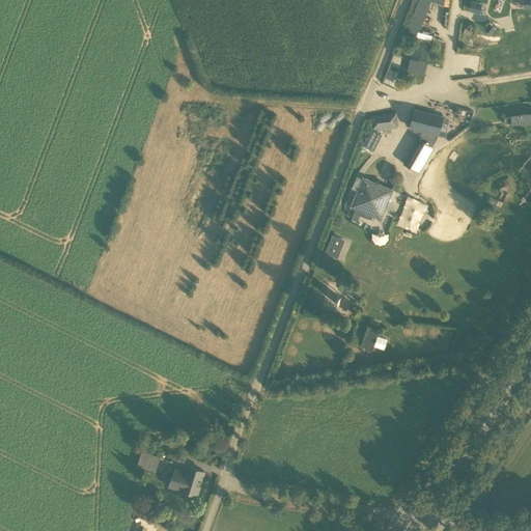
[(418,0),(415,8),(426,12),(430,1),(430,0),(418,0)]
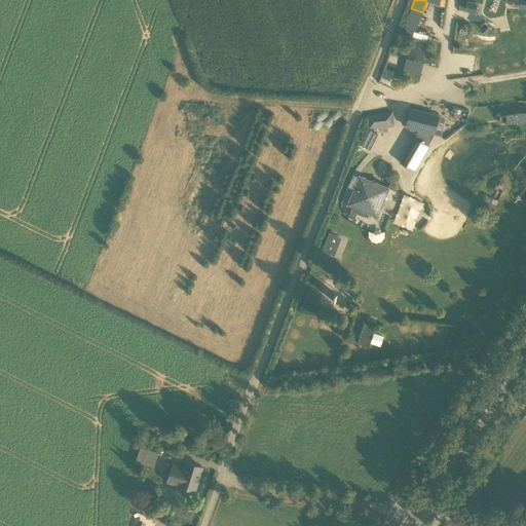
[(403,69),(420,74),(423,63),(406,58),(403,69)]
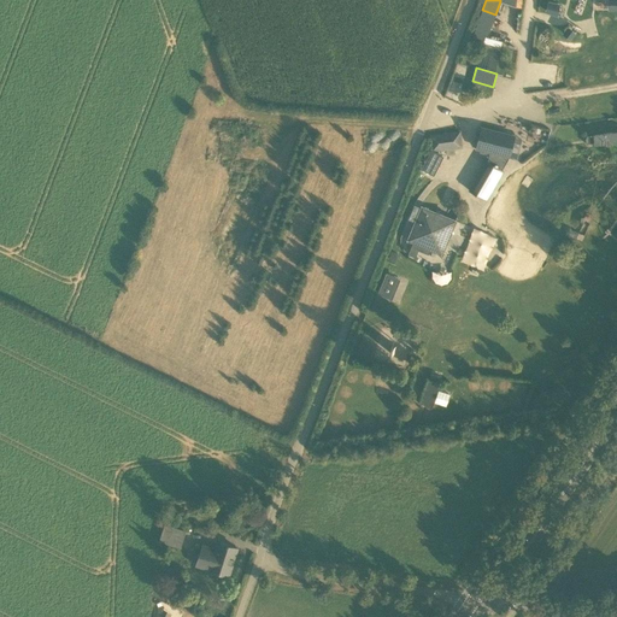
[(500,153),(509,156),(513,137),(481,129),(477,147),(475,146),(475,147),(482,150),(481,153),(499,157),(500,153)]
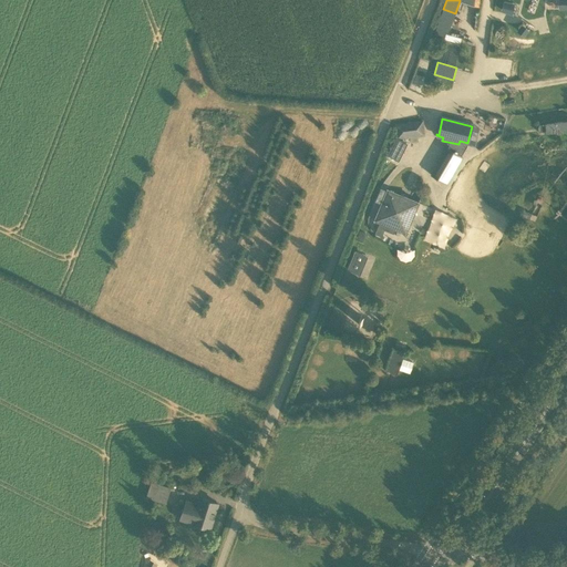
[(398,138),(424,135),(423,121),(395,125),(398,138)]
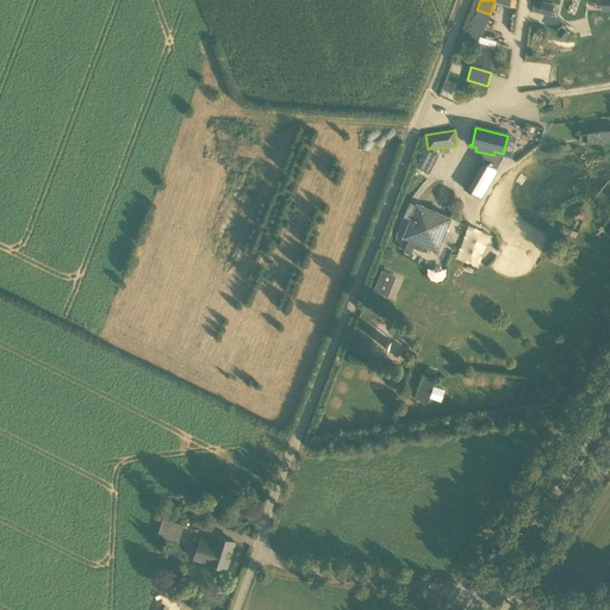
[(609,130),(586,132),(586,134),(587,142),(587,144),(596,143),(596,144),(601,143),(601,144),(604,144),(604,143),(605,143),(607,143),(608,143),(609,142),(609,141),(609,130)]
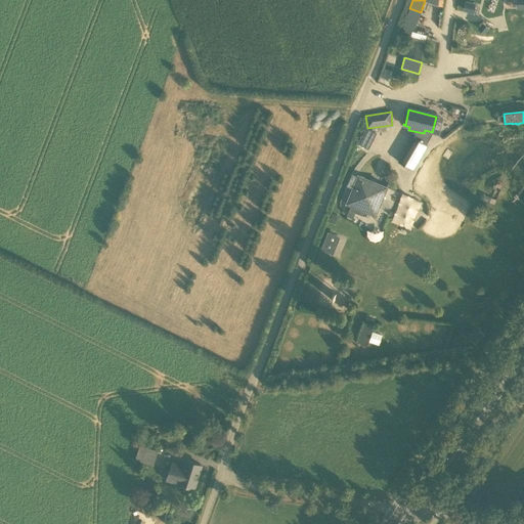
[(358,176),(346,204),(375,216),(387,187),(358,176)]
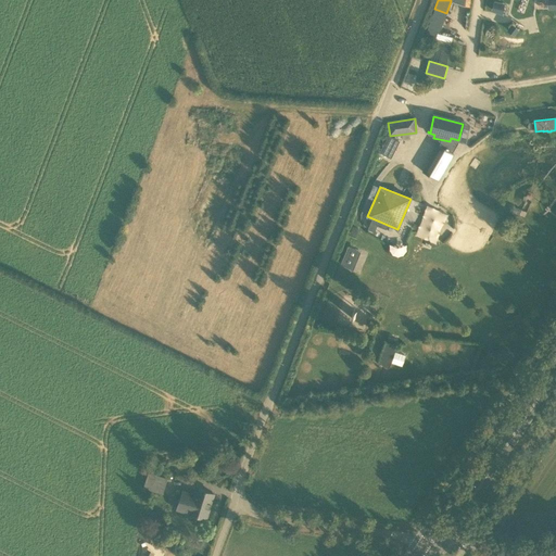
[(415,235),(436,242),(447,212),(427,204),(415,235)]
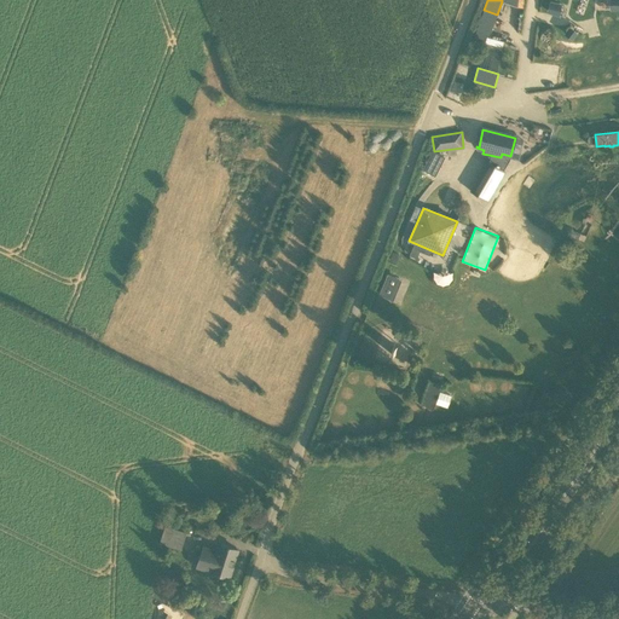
[(392,299),(399,281),(388,276),(380,294),(392,299)]
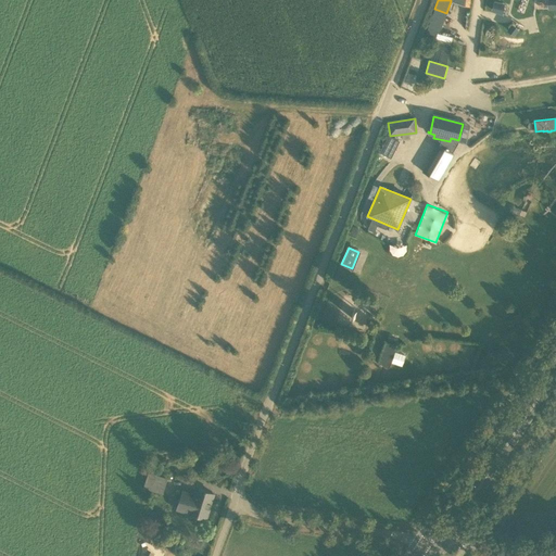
[(380,364),(390,366),(395,345),(384,343),(380,364)]
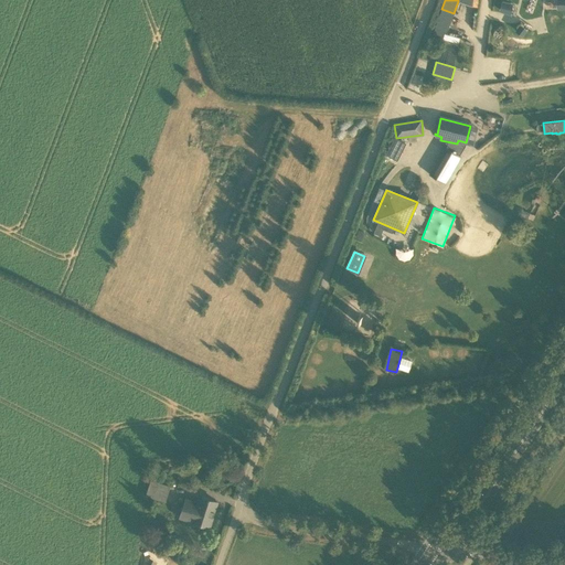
[(409,372),(413,360),(401,358),(398,370),(409,372)]
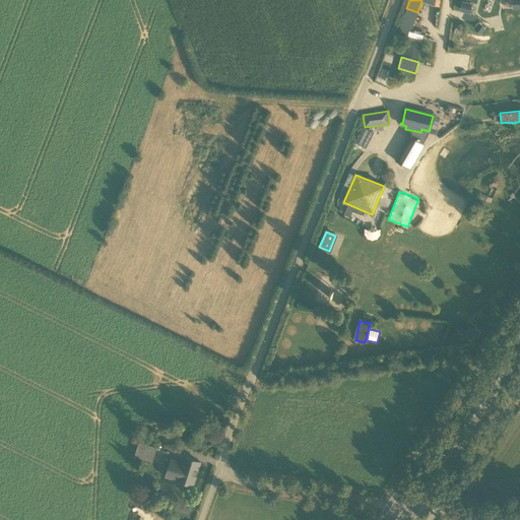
[(156,447),(140,441),(135,456),(152,461),(156,447)]
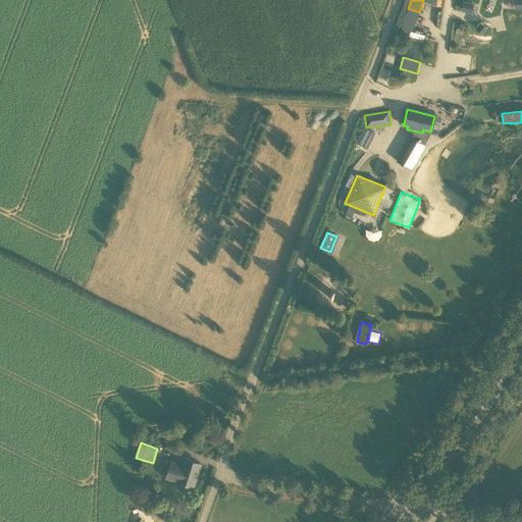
[(171,462),(166,478),(193,487),(201,464),(186,459),(183,465),(171,462)]
